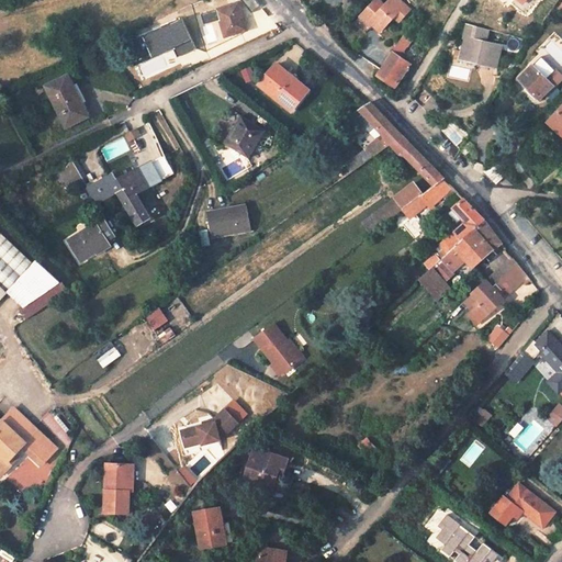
[(374,24),(381,30),(396,13),(401,18),(411,8),(402,0),(389,0),(385,3),(381,0),(375,0),(356,22),(367,32),(374,24)]
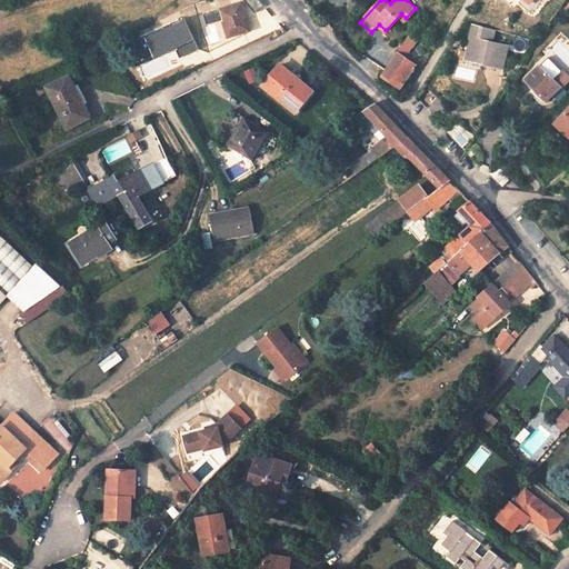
[(221,17),(227,36),(250,29),(242,1),(221,7),(223,17),(221,17)]
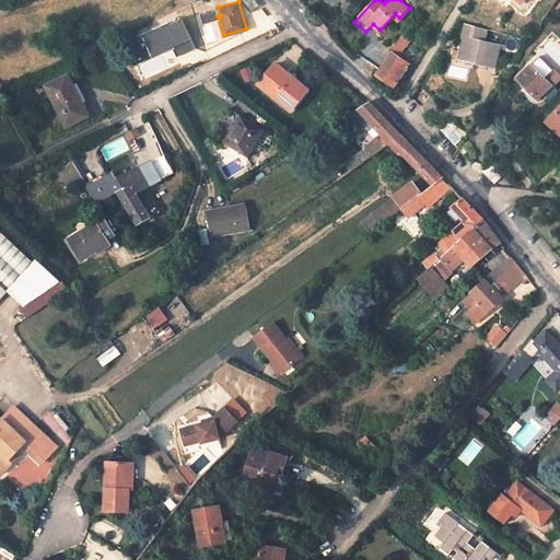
[(403,32),(375,72),(388,81),(395,86),(409,63),(401,58),(413,39),(403,32)]
